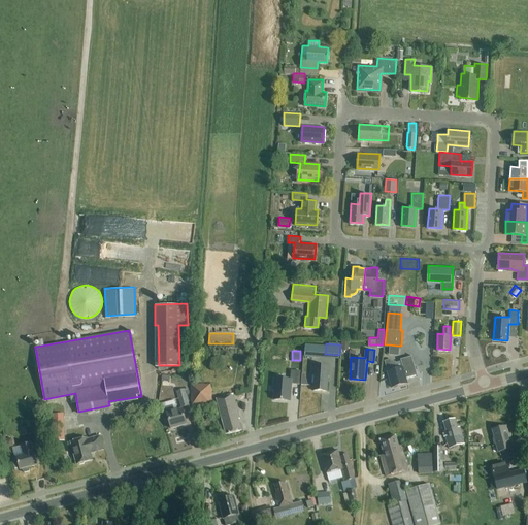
[(407,382),(403,365),(402,365),(401,359),(396,361),(390,357),(385,359),(386,363),(388,369),(387,369),(392,386),(407,382)]
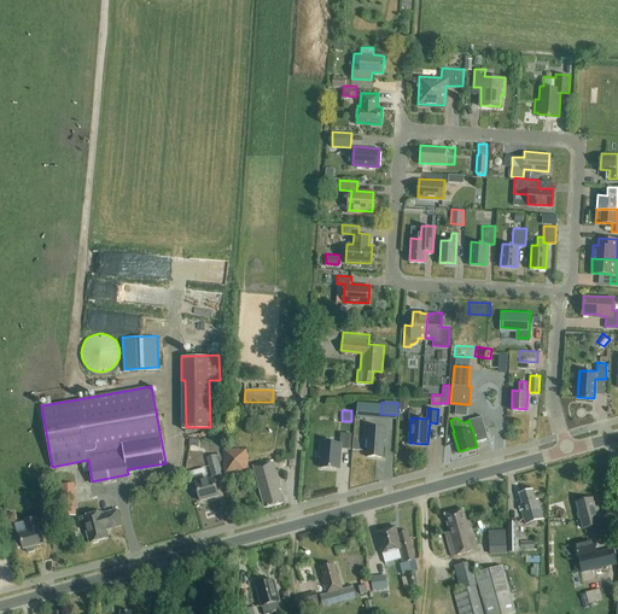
[(386,427),(368,425),(367,437),(368,437),(367,455),(383,456),(384,438),(385,438),(386,427)]
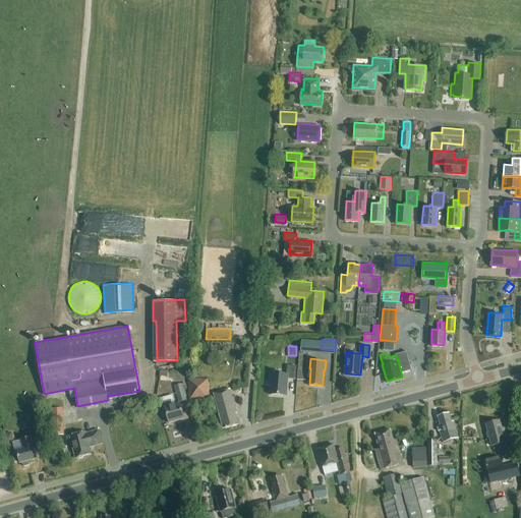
[(271,384),(270,393),(286,394),(287,377),(295,378),(296,364),(287,363),(286,372),(271,371),(270,384),(271,384)]
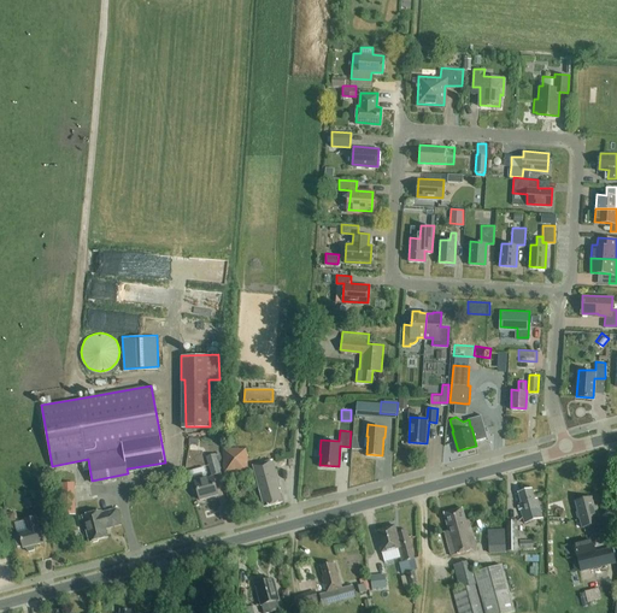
[(248,470),(246,446),(239,447),(239,446),(223,447),(224,471),(248,470)]
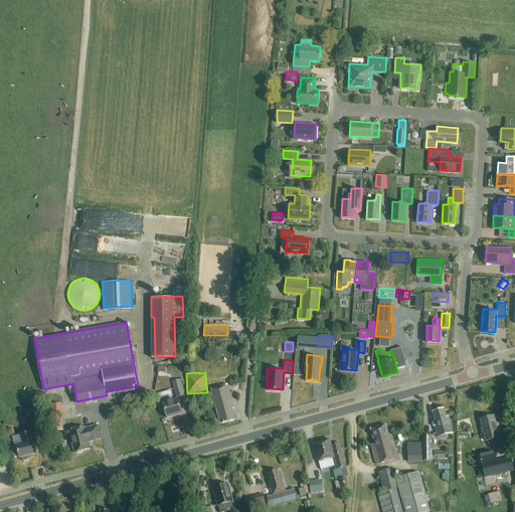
[(183,376),(172,380),(176,395),(184,393),(181,383),(184,382),(183,376)]
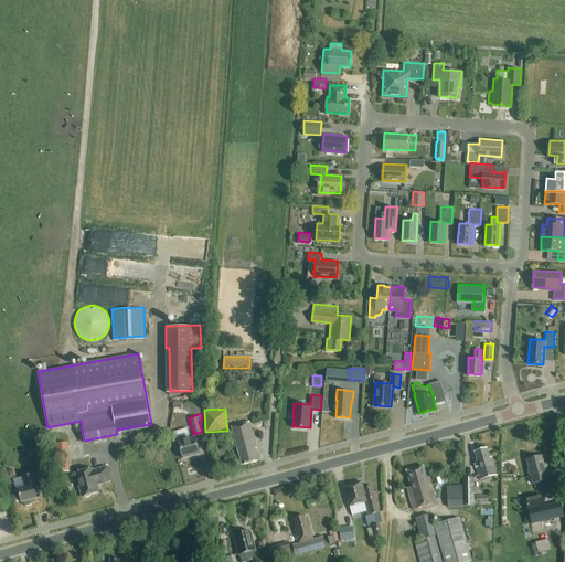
[(256,446),(249,420),(232,425),(242,463),(258,458),(255,446),(256,446)]
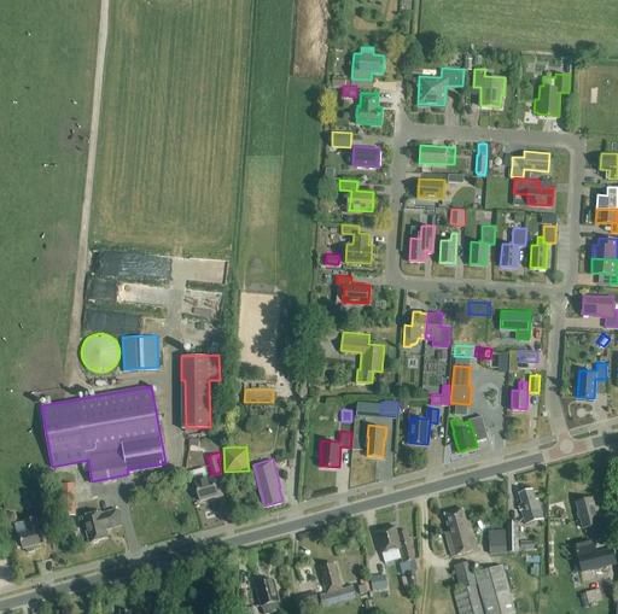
[(213,477),(204,479),(202,472),(193,474),(200,498),(217,493),(213,477)]
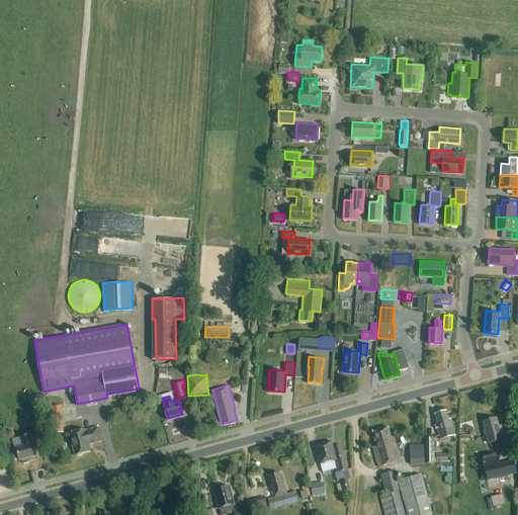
[(63,431),(62,404),(51,405),(52,431),(63,431)]
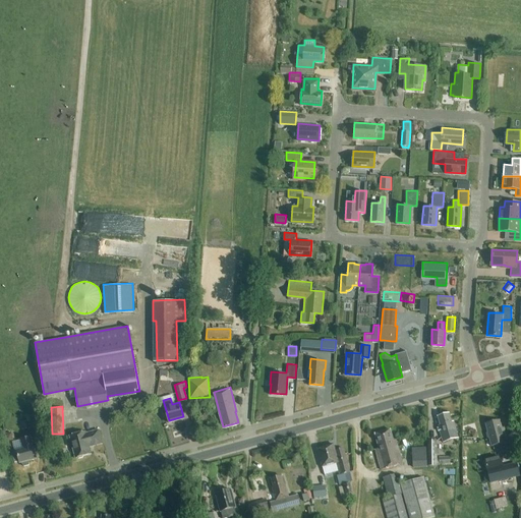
[(443,440),(458,436),(453,419),(451,419),(449,411),(438,414),(440,423),(438,423),(443,440)]
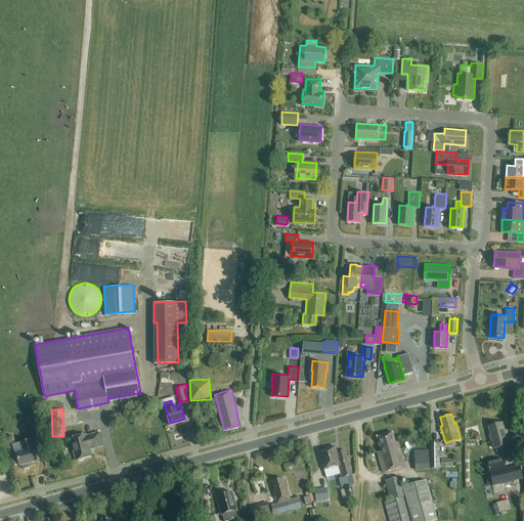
[(32,418),(24,420),(26,427),(34,425),(32,418)]
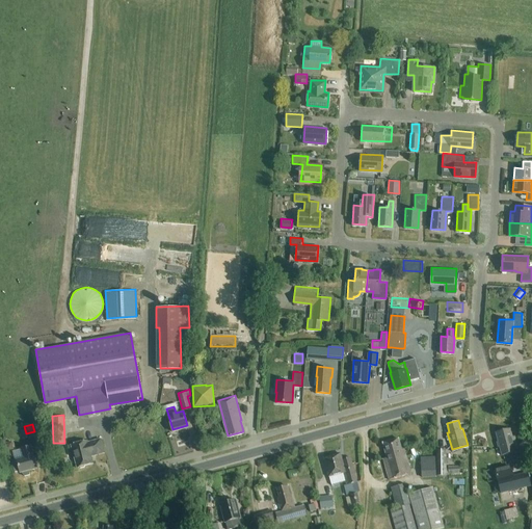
[(519,449),(514,434),(512,435),(510,427),(496,431),(502,453),(519,449)]
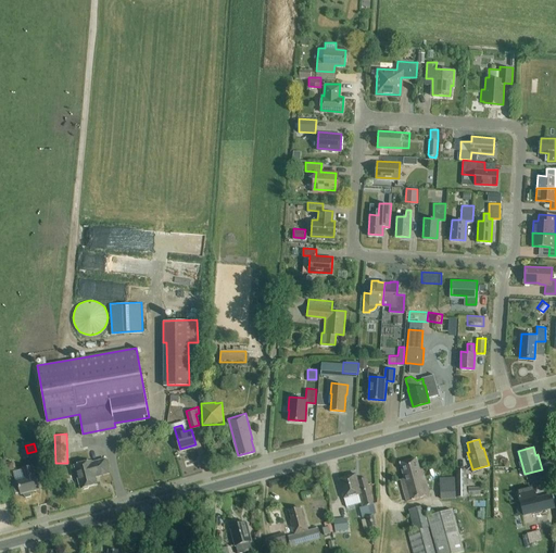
[(47,468),(47,448),(38,448),(37,468),(47,468)]
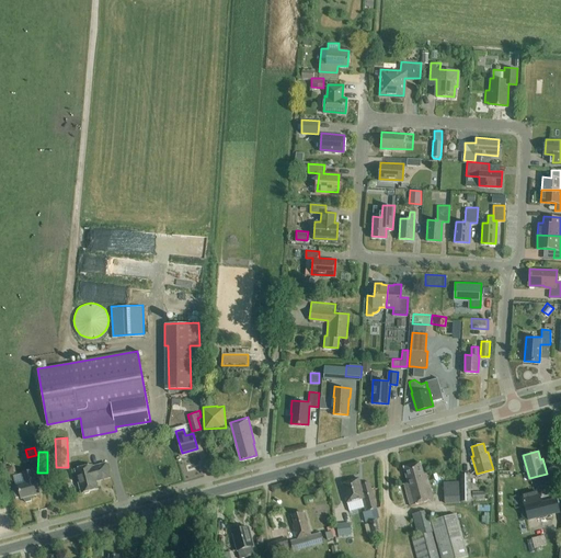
[(433,498),(426,471),(423,473),(420,460),(403,465),(408,480),(404,481),(410,504),(433,498)]
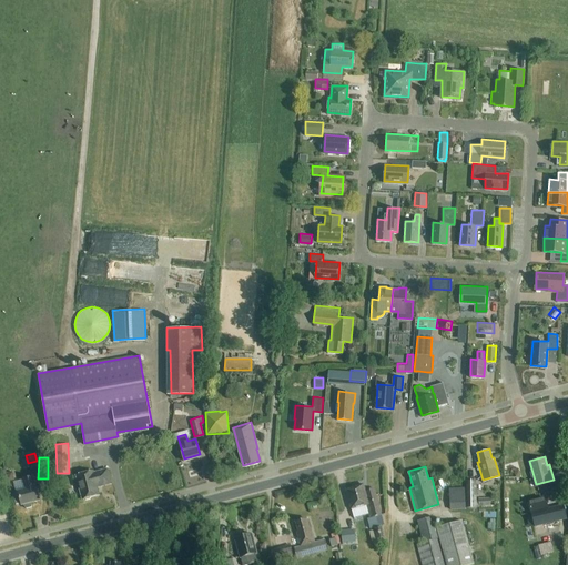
[(111,482),(108,467),(93,471),(93,470),(75,474),(82,497),(84,497),(85,497),(90,496),(91,495),(99,493),(98,485),(111,482)]
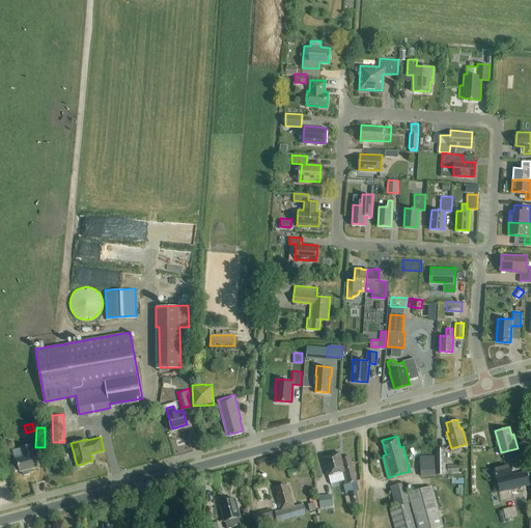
[(14,447),(11,440),(4,442),(6,448),(14,447)]
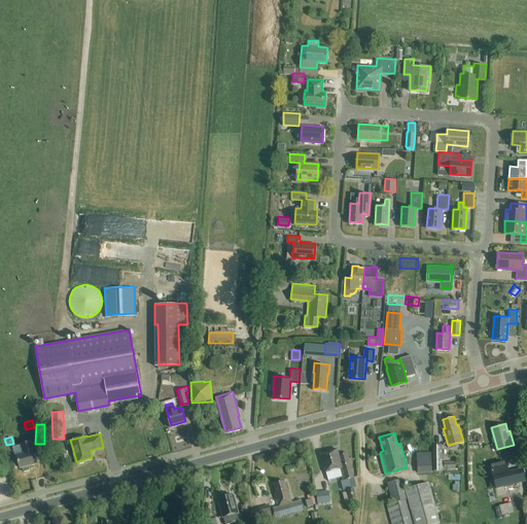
[(31,443),(21,445),(23,452),(11,455),(14,466),(20,464),(20,466),(22,466),(24,469),(29,468),(29,464),(36,462),(33,449),(32,450),(31,443)]
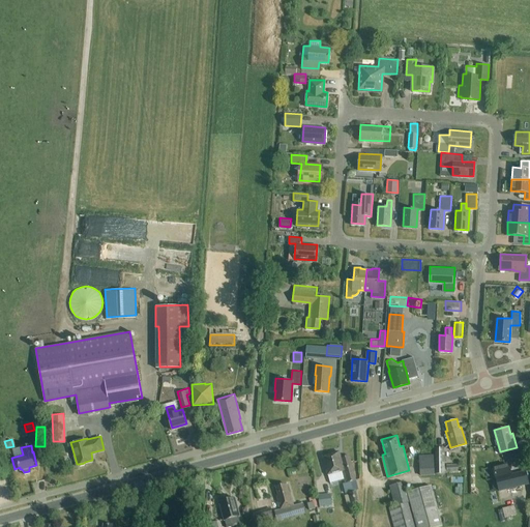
[(435,447),(435,472),(454,472),(454,470),(458,470),(462,470),(462,464),(458,464),(458,463),(446,463),(446,466),(444,466),(444,447),(435,447)]
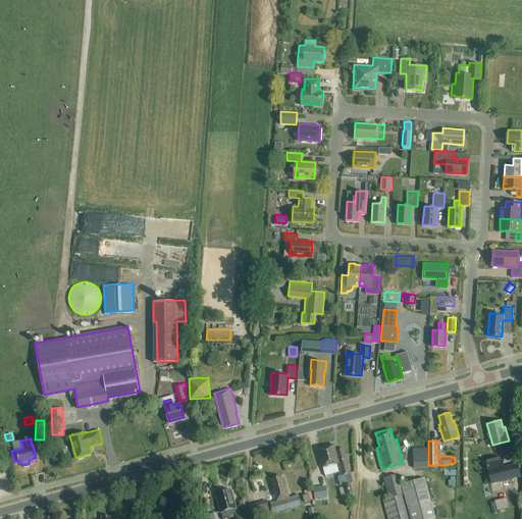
[(335,450),(334,444),(333,443),(318,448),(323,466),(336,462),(340,474),(337,474),(340,484),(353,480),(344,448),(335,450)]
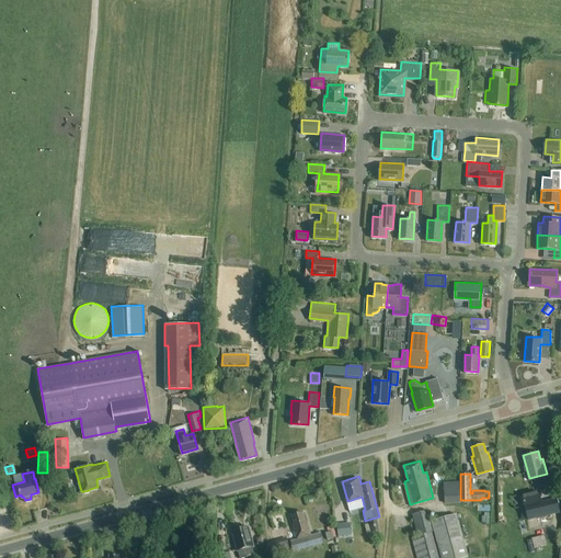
[(459,502),(458,480),(443,481),(444,502),(459,502)]
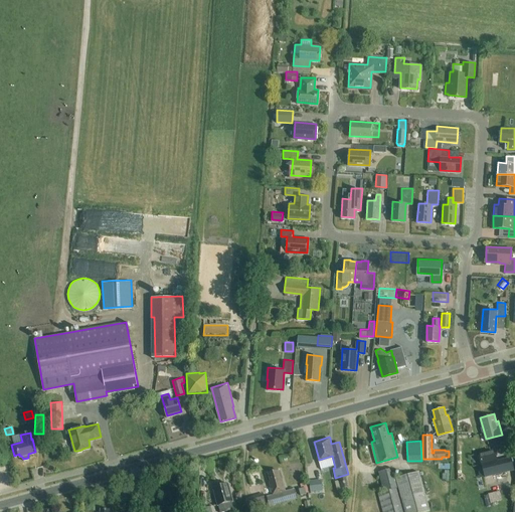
[(478,452),(481,464),(476,465),(477,468),(476,468),(478,475),(489,472),(499,470),(497,463),(498,463),(494,448),(491,449),(478,452)]
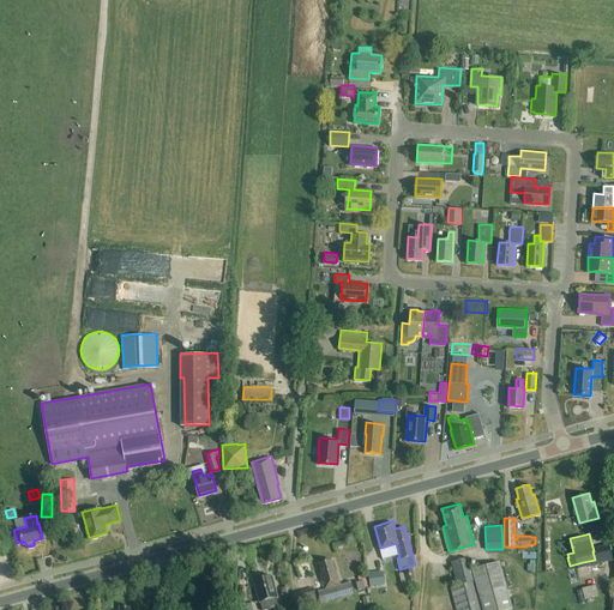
[(499,560),(471,567),(469,556),(451,561),(458,584),(451,585),(457,609),(499,609),(511,607),(499,560)]
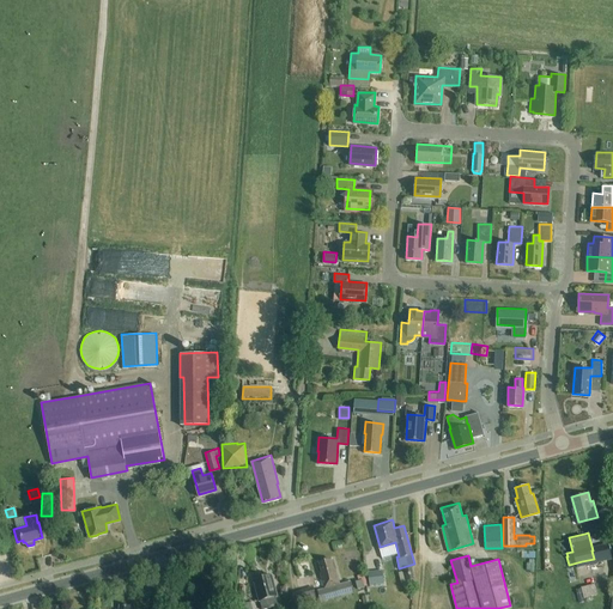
[(353,591),(351,579),(339,582),(335,566),(333,567),(331,558),(319,560),(322,570),(320,571),(325,586),(317,588),(321,601),(353,591)]
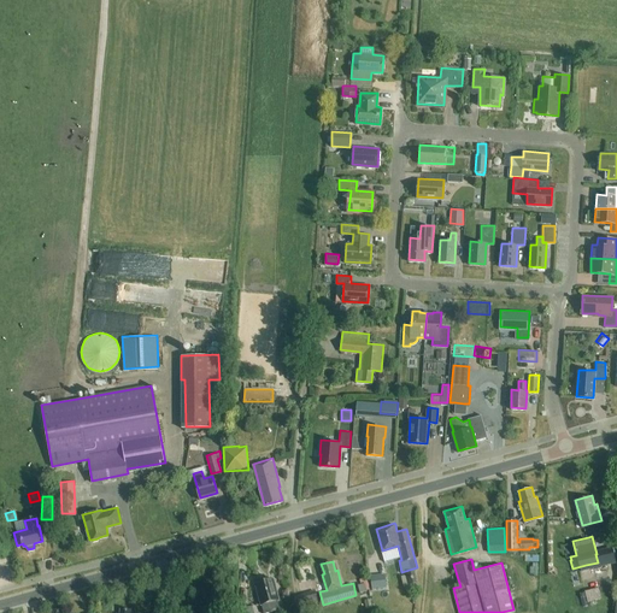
[(409,583),(417,582),(413,570),(406,571),(409,583)]
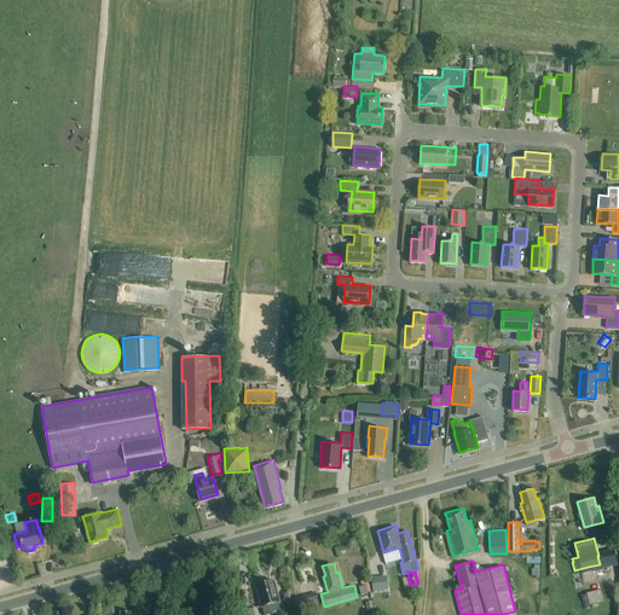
[(371,575),(372,590),(387,589),(386,574),(371,575)]
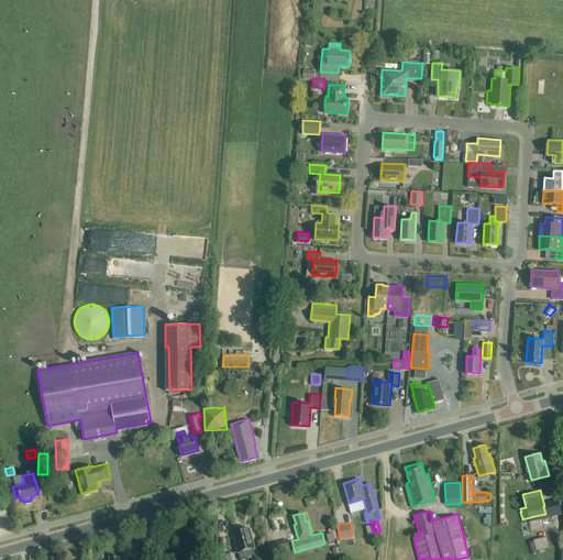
[(241,559),(246,558),(255,556),(253,547),(254,546),(249,528),(233,531),(239,550),(241,559)]
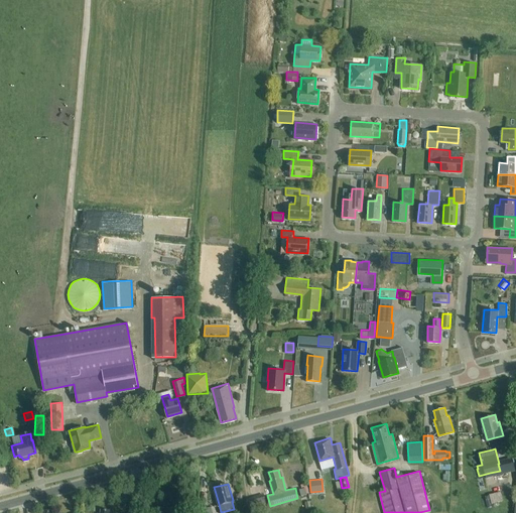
[(304,486),(298,488),(300,495),(306,493),(304,486)]
